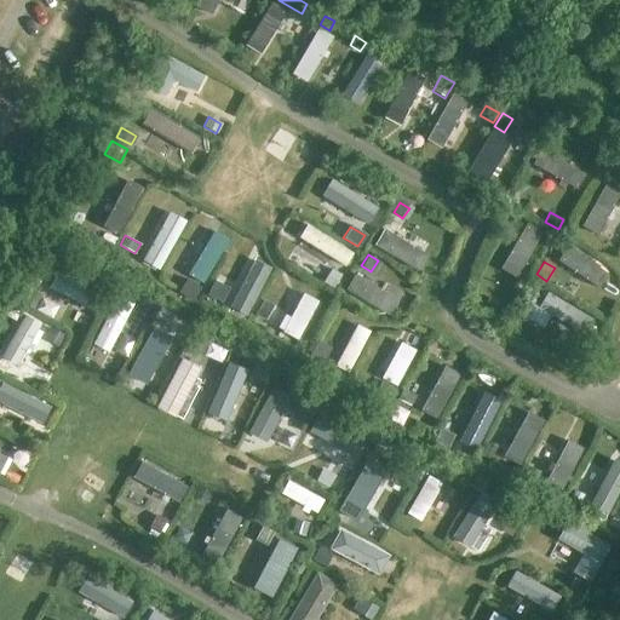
[(332,269),(323,282),(332,288),(342,276),(332,269)]
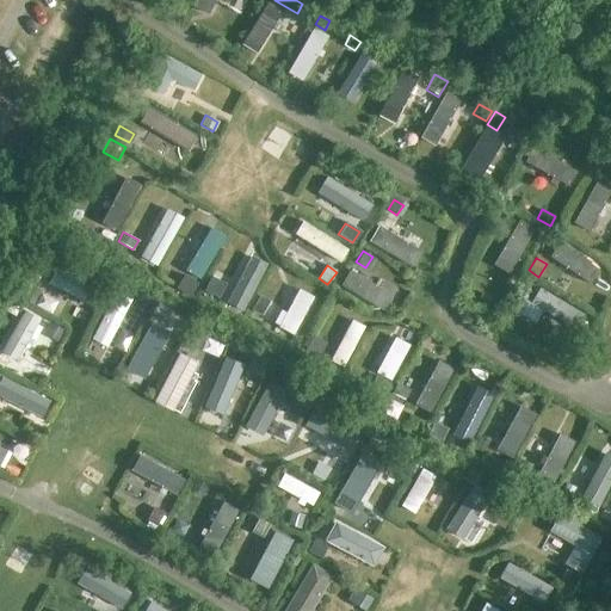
[(184,273),(176,288),(189,296),(197,283),(184,273)]
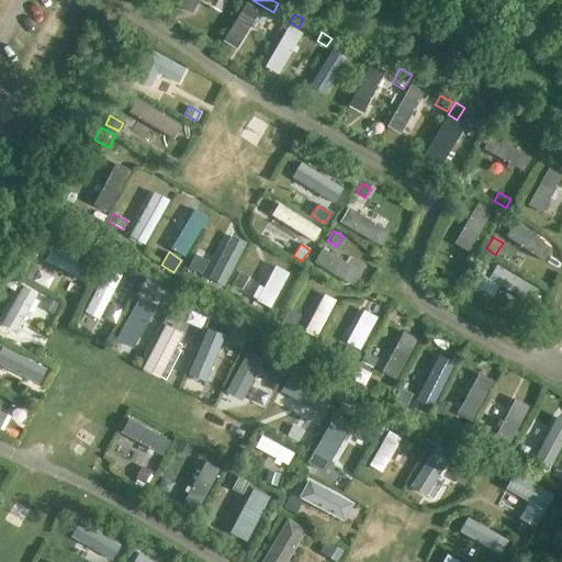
[(193,253),(188,266),(201,272),(208,259),(193,253)]
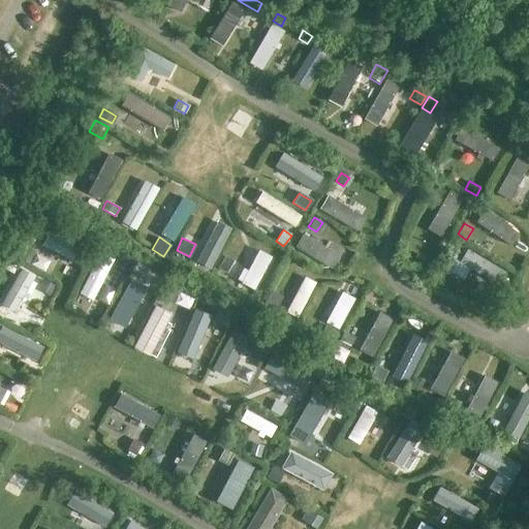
[(26,246),(19,259),(28,263),(34,251),(26,246)]
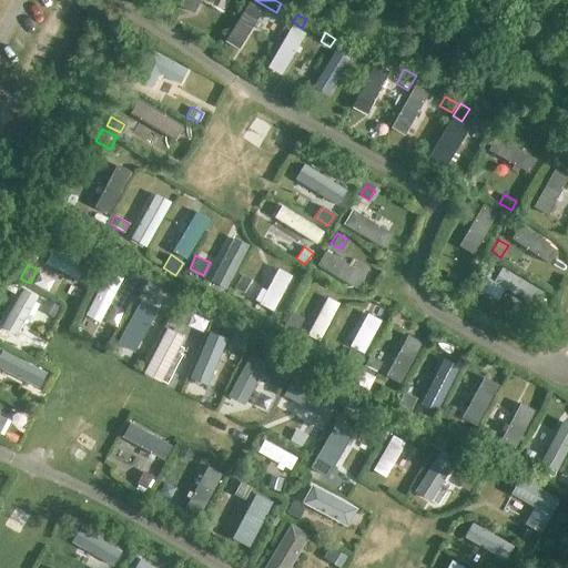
[(131,272),(122,288),(132,294),(141,277),(131,272)]
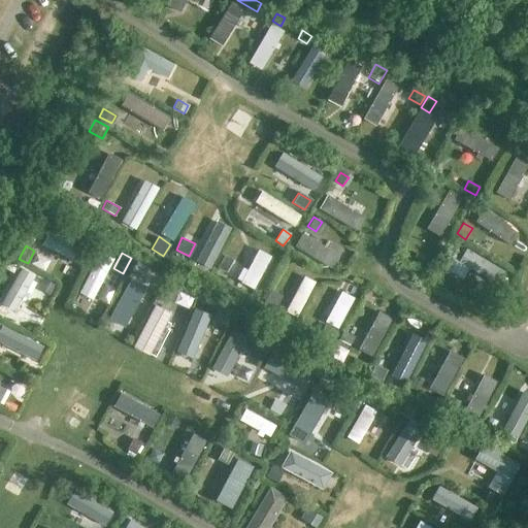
[(417,253),(411,262),(423,268),(428,259),(417,253)]
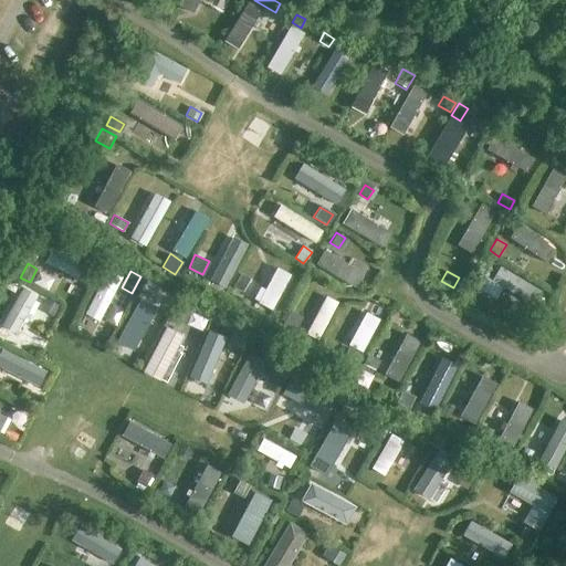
[(241,274),(232,287),(241,292),(249,279),(241,274)]
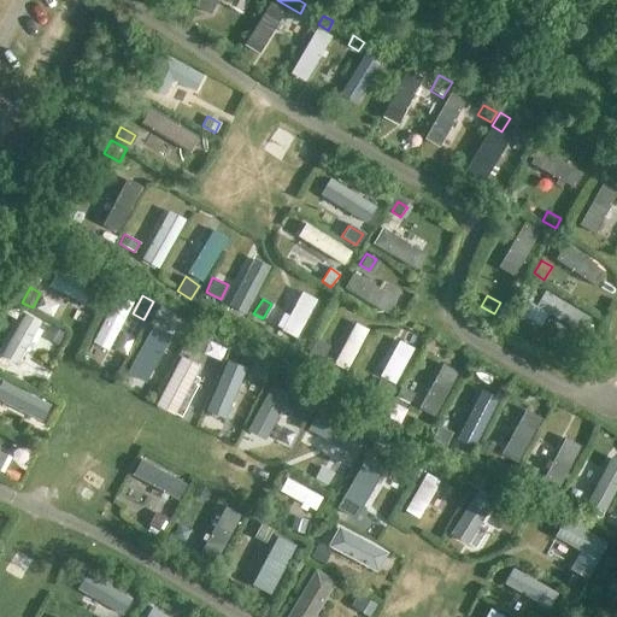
[(158,318),(151,329),(164,336),(171,325),(158,318)]
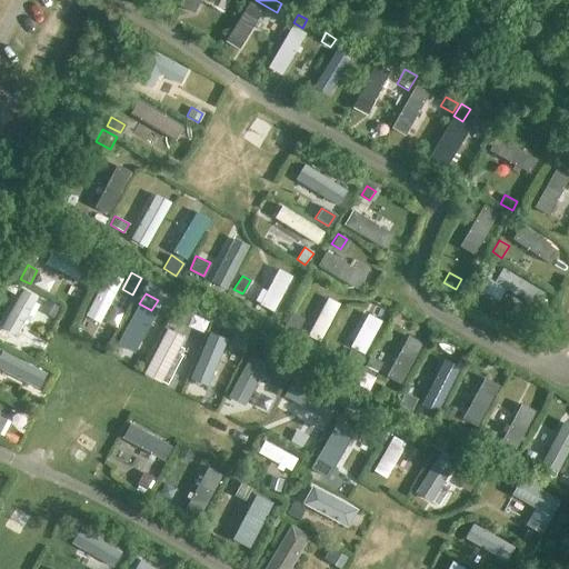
[(47,301),(41,311),(53,318),(59,308),(47,301)]
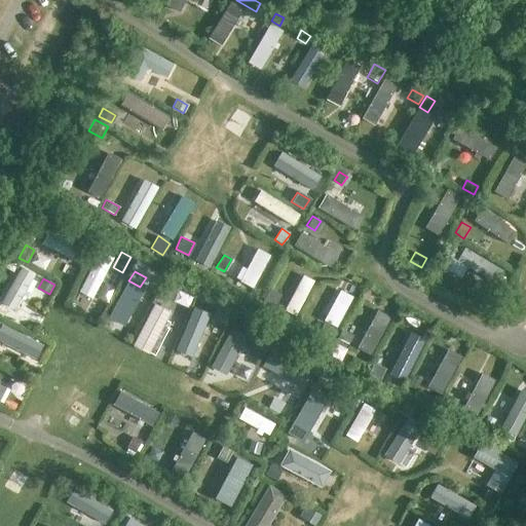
[(163,284),(157,295),(171,301),(176,290),(163,284)]
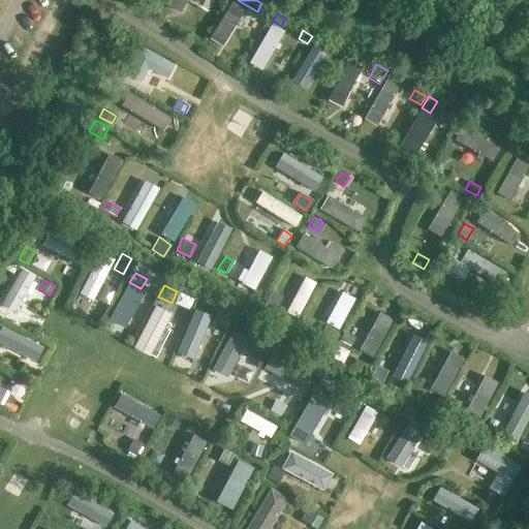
[(271,290),(261,309),(273,315),(282,296),(271,290)]
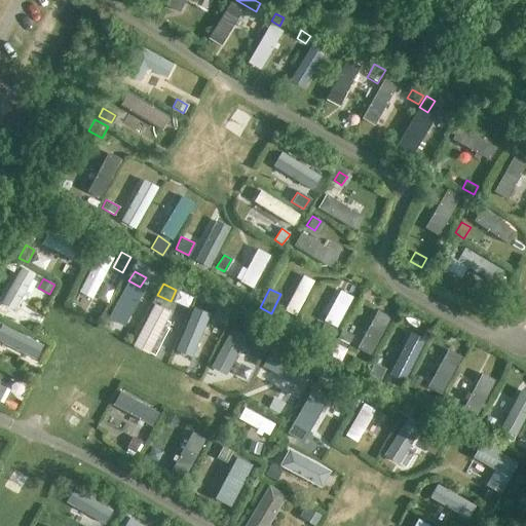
[(216,307),(212,317),(224,324),(229,313),(216,307)]
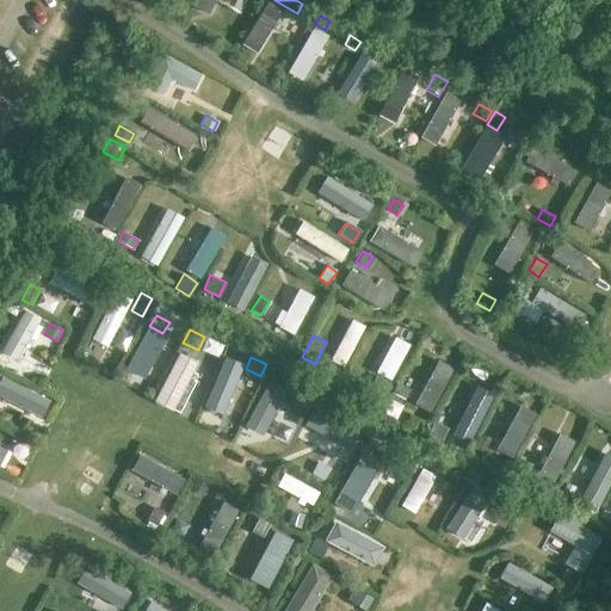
[(376,377),(369,388),(382,395),(389,384),(376,377)]
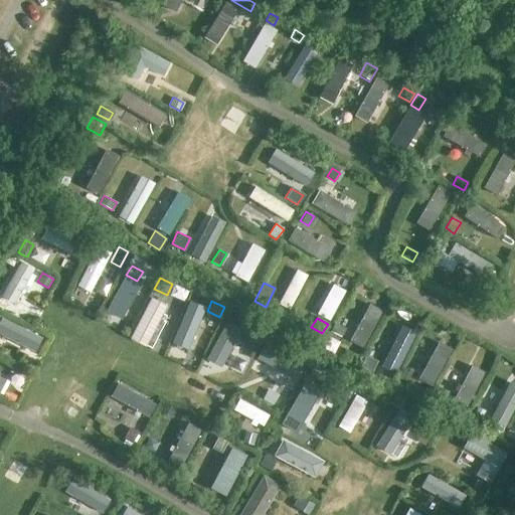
[(331,332),(328,337),(337,342),(340,336),(341,337),(345,329),(334,324),(330,331),(331,332)]
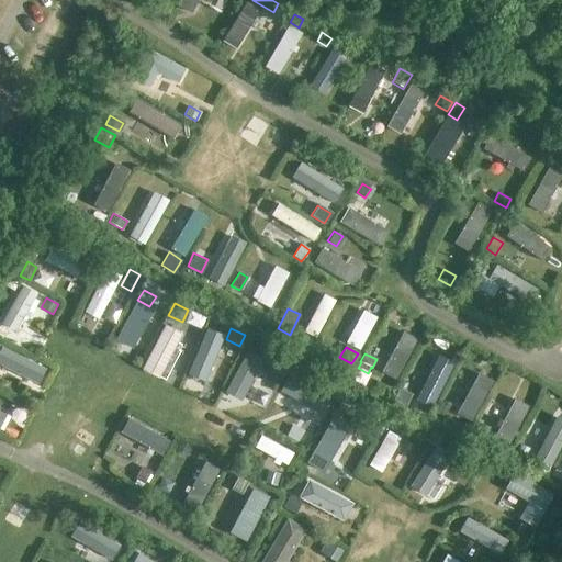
[(268,359),(261,371),(280,381),(285,368),(268,359)]
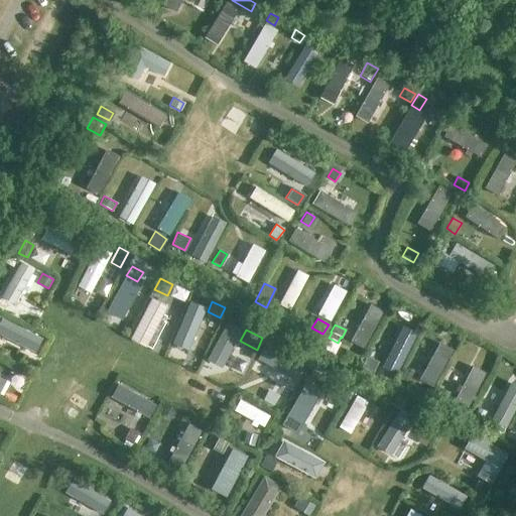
[(33,335),(27,347),(35,351),(41,339),(33,335)]
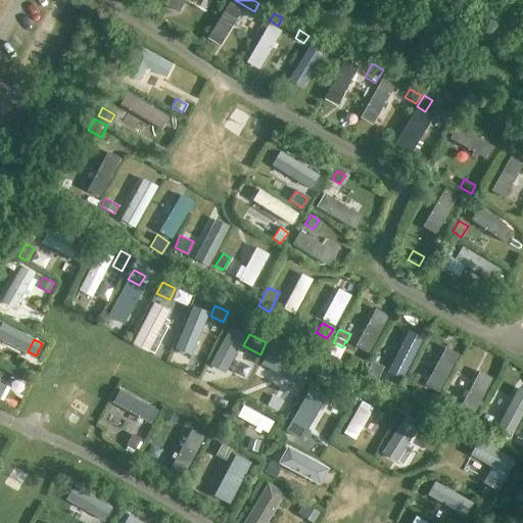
[(374,361),(370,369),(379,374),(384,366),(374,361)]
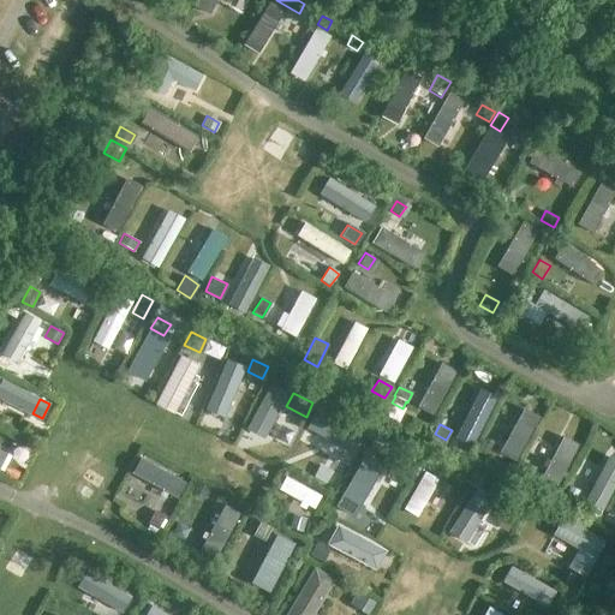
[(376,435),(369,448),(387,459),(394,445),(376,435)]
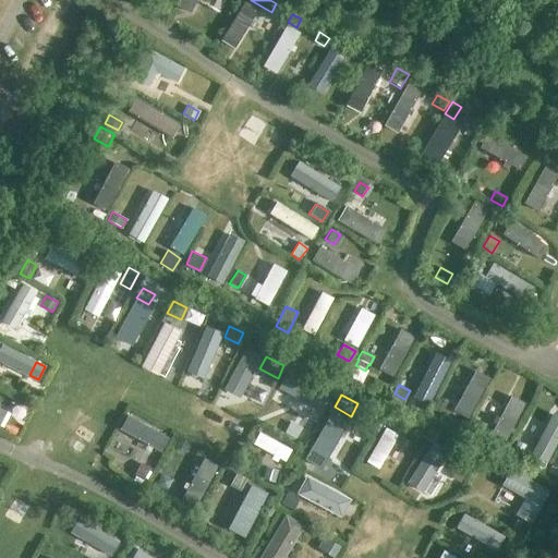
[(439,397),(432,409),(440,414),(448,401),(439,397)]
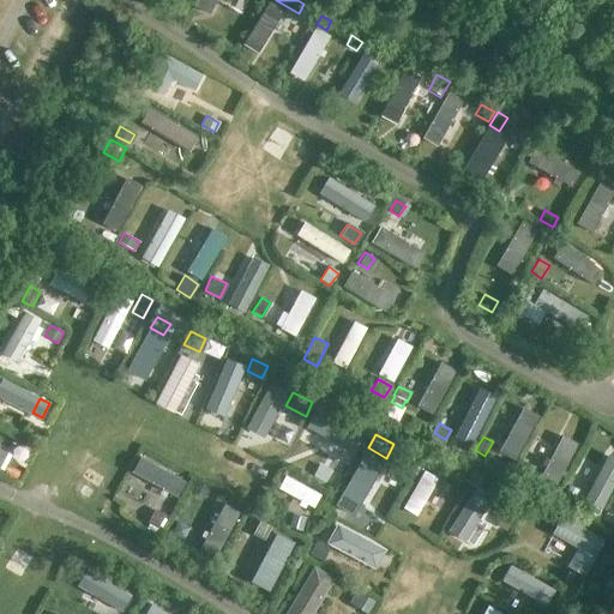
[(413,461),(408,470),(415,475),(421,464),(413,461)]
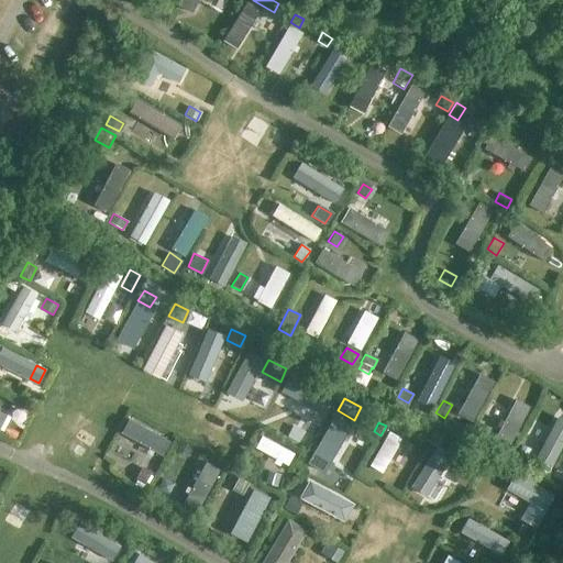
[(482,423),(476,433),(485,439),(490,429),(482,423)]
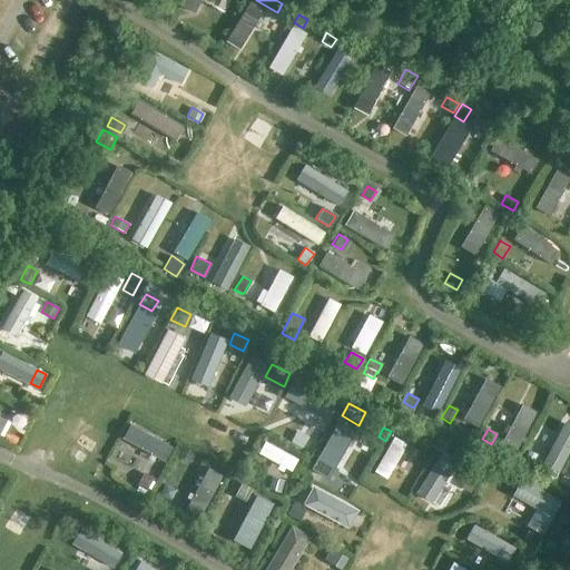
[(302,435),(294,438),(296,451),(305,450),(302,435)]
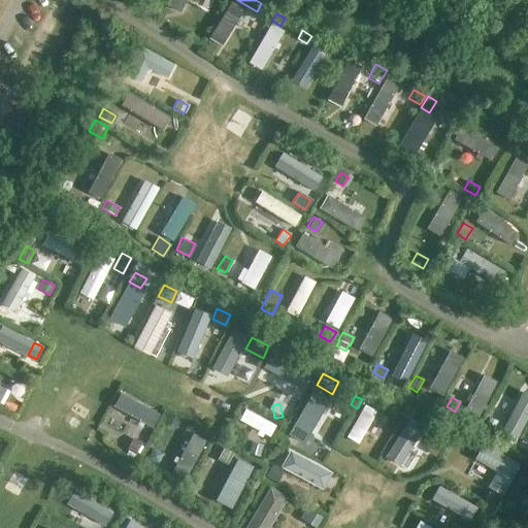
[(169,414),(164,423),(175,428),(180,420),(169,414)]
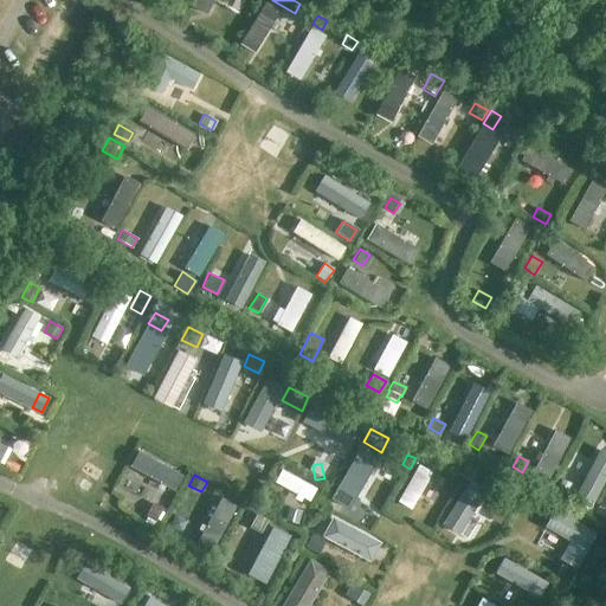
[(472,475),(466,485),(476,491),(483,481),(472,475)]
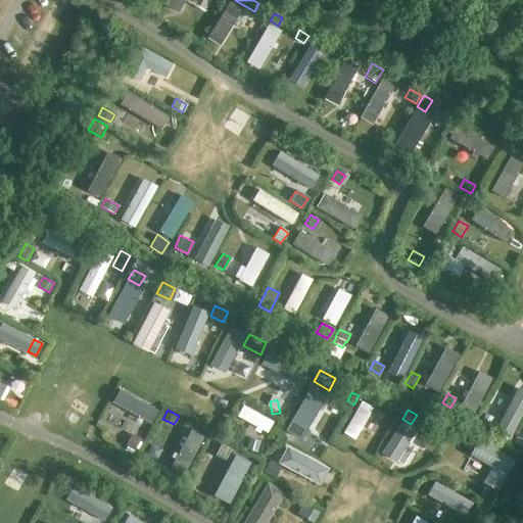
[(485,413),(481,421),(488,425),(492,417),(485,413)]
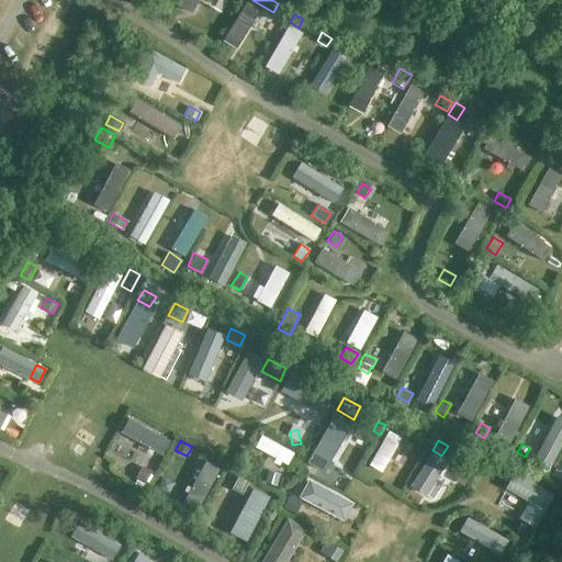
[(141,467),(134,479),(143,484),(150,472),(141,467)]
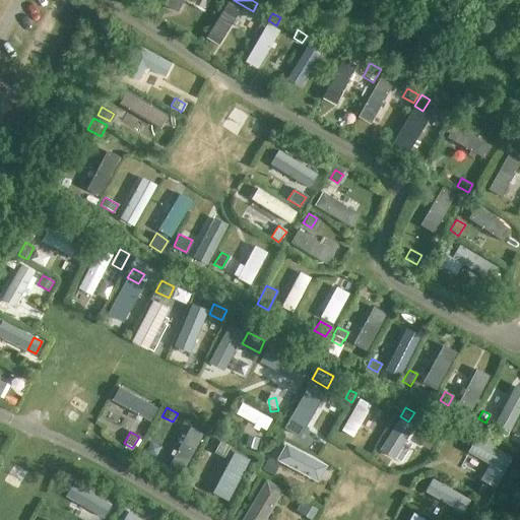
[(424,433),(418,443),(428,448),(434,438),(424,433)]
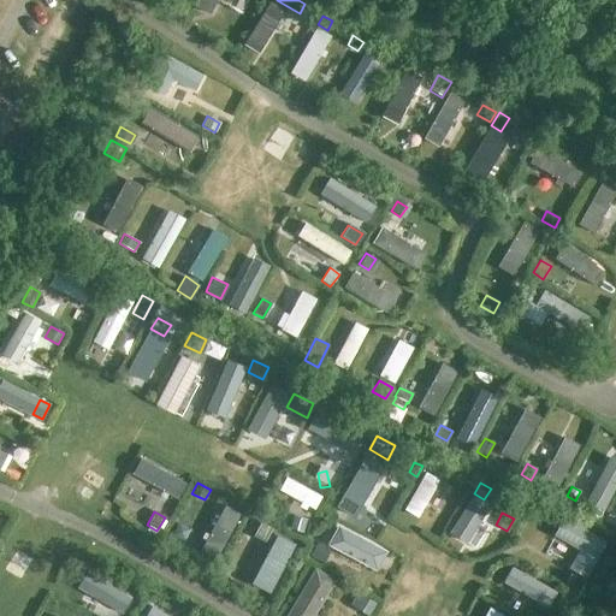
[(292,516),(289,528),(302,532),(304,520),(292,516)]
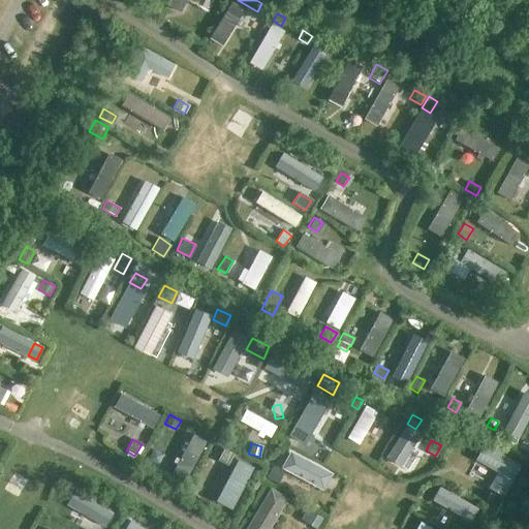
[(224,447),(217,460),(230,467),(237,455),(224,447)]
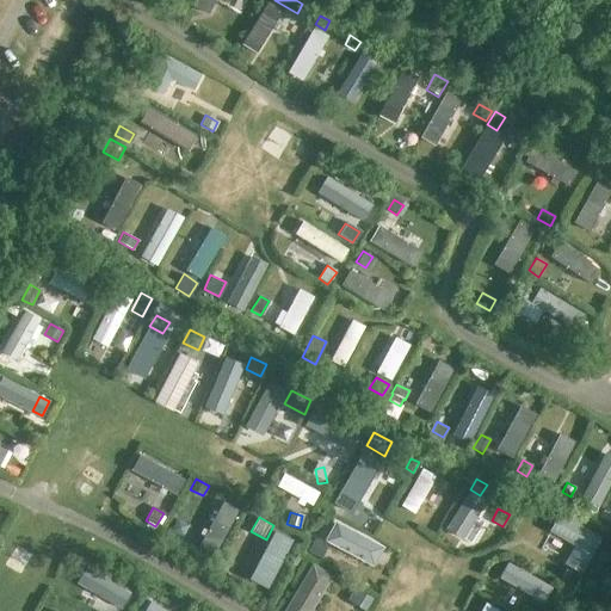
[(314,538),(307,551),(320,559),(327,545),(314,538)]
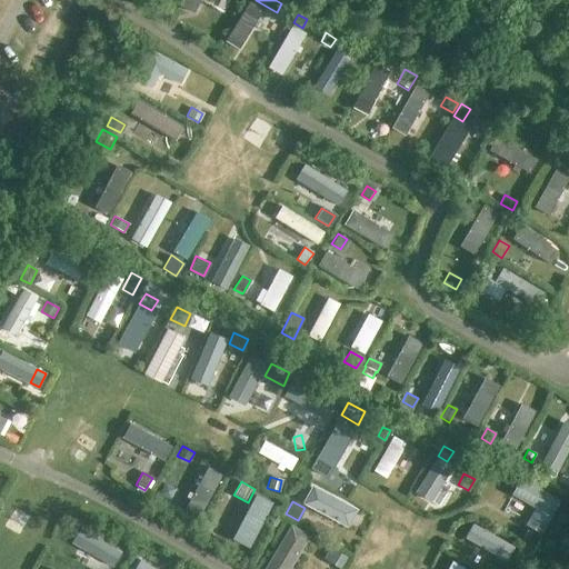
[(526,529),(519,541),(526,545),(531,548),(538,536),(532,532),(526,529)]
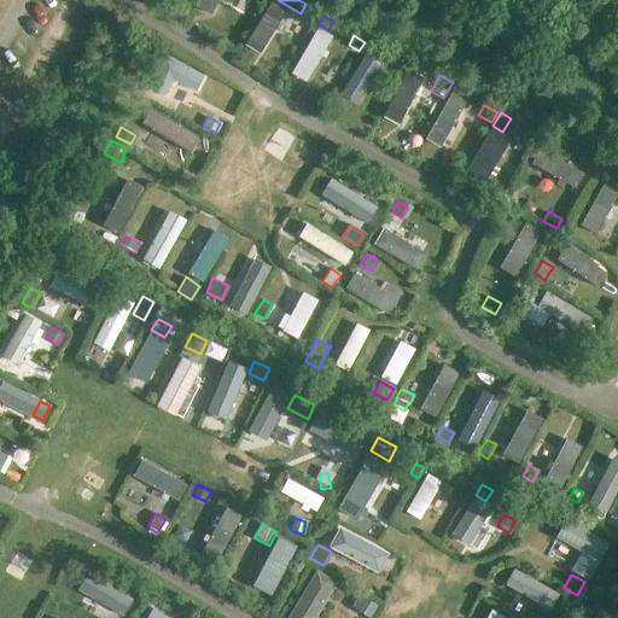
[(363,600),(356,608),(369,617),(375,607),(363,600)]
